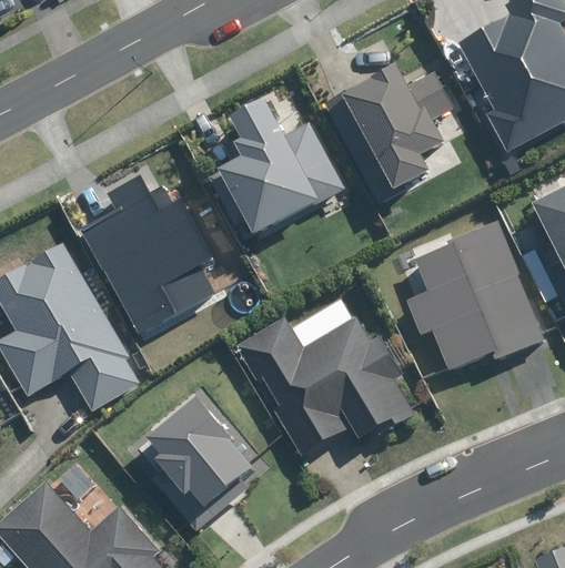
[(520,145),(564,118),(564,23),(564,21),(564,19),(564,0),(533,0),(522,7),(525,14),(472,46),(510,111),(502,115),(520,145)]
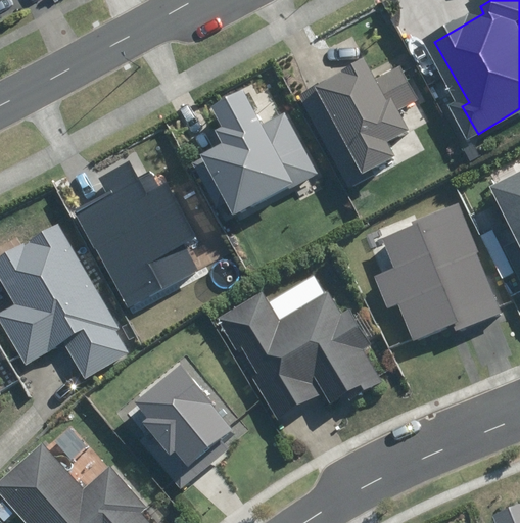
[(296,94),(347,186),(370,175),(367,170),(392,156),(384,141),(406,130),(395,111),(415,100),(395,65),(372,78),(361,58),(296,94)]
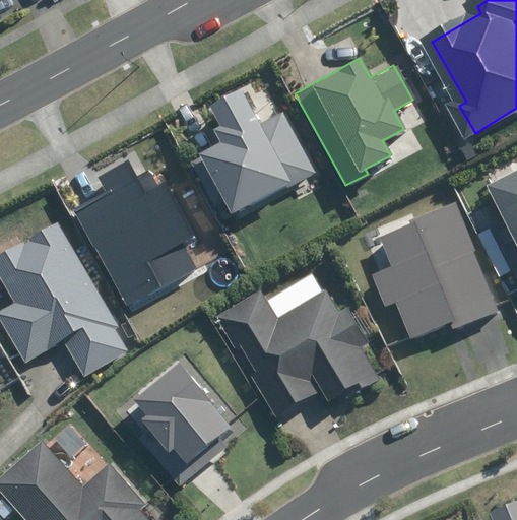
[(223,202),(231,215),(314,172),(282,112),(257,125),(239,89),(208,105),(218,125),(210,129),(216,142),(196,153),(198,157),(189,161),(213,207),(223,202)]
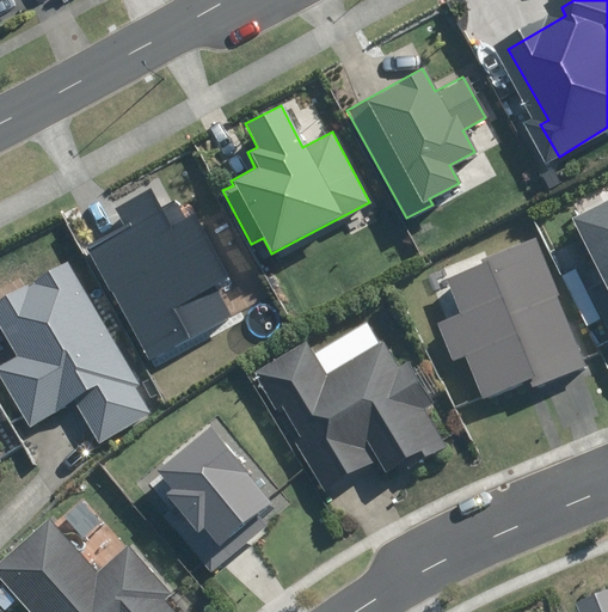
[(81,249),(142,361),(227,316),(213,288),(229,279),(194,214),(183,219),(172,200),(159,208),(148,188),(111,208),(122,227),(81,249)]
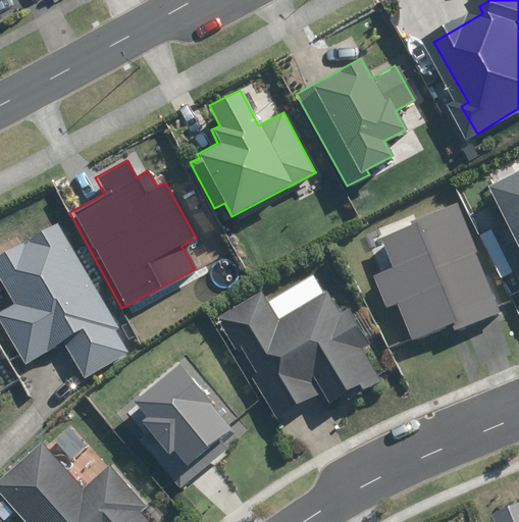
[(518,172),(489,187),(515,240),(502,246),(518,281),(518,172)]
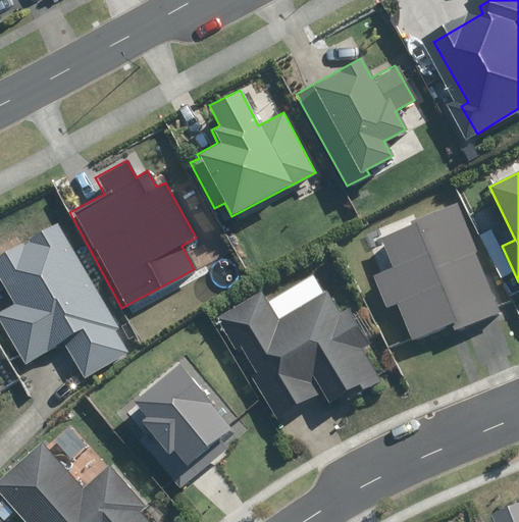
[(400,268),(379,275),(393,309),(403,305),(417,342),(457,326),(459,332),(506,314),(481,254),(484,253),(464,203),(386,233),(400,268)]
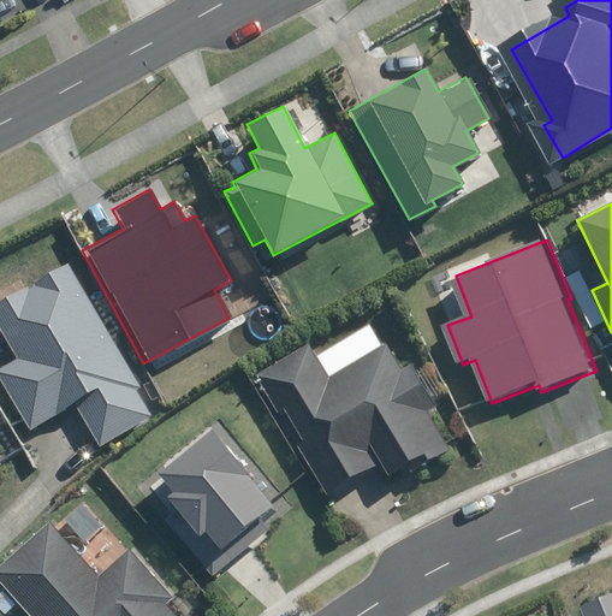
[(73,404),(96,445),(149,415),(135,390),(140,386),(69,262),(0,301),(0,337),(13,360),(0,367),(0,379),(29,430),(73,404)]
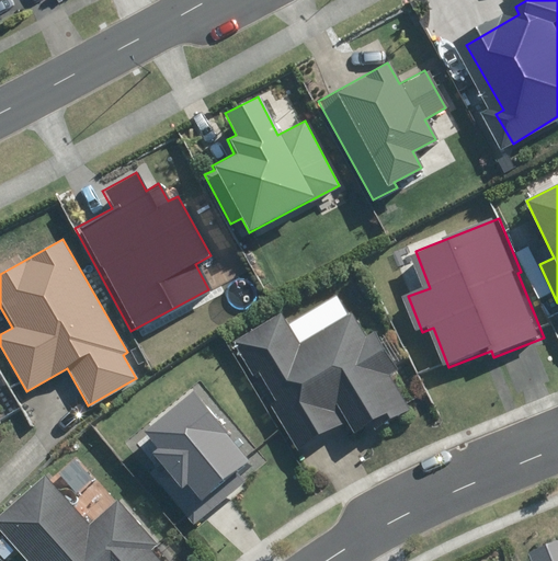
[(416,410),(396,376),(406,370),(383,331),(375,334),(364,316),(362,317),(361,313),(309,342),(292,312),(242,340),(307,450),(353,424),(344,408),(363,397),(378,424),(393,416),(395,422),(416,410)]
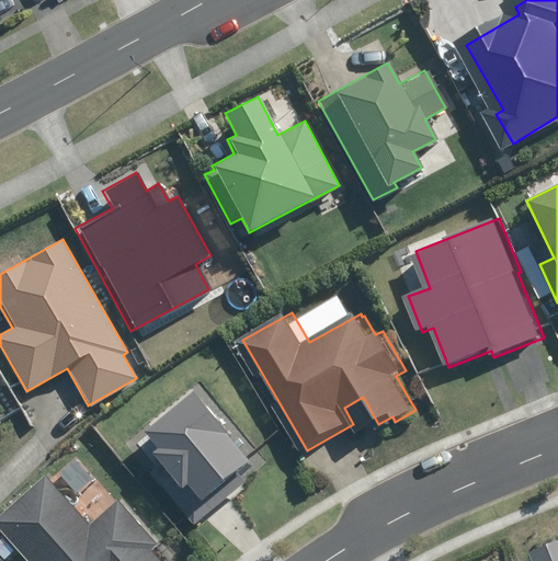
[(280,458),(211,379),(147,435),(155,444),(145,453),(159,469),(151,476),(198,529),(280,458)]
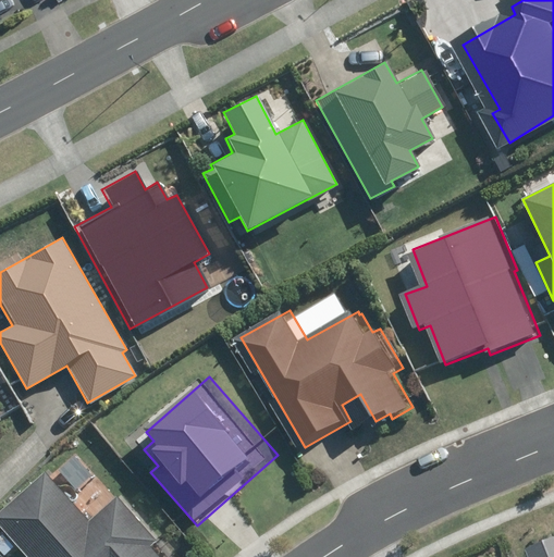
[(124,495),(97,519),(56,471),(1,518),(34,556),(174,556),(164,545),(159,549),(157,547),(163,541),(124,495)]
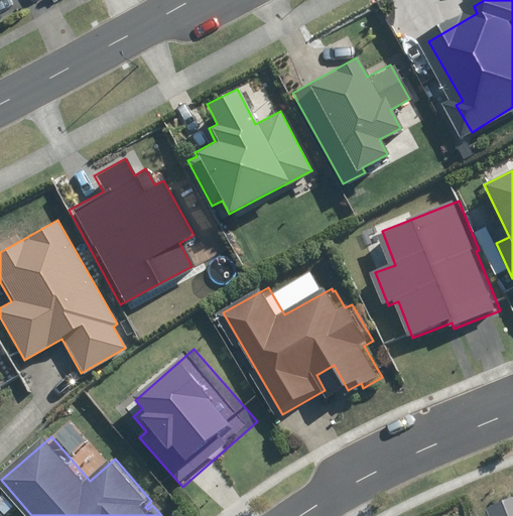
[(512,515),(512,496),(485,507),(488,515),(512,515)]
